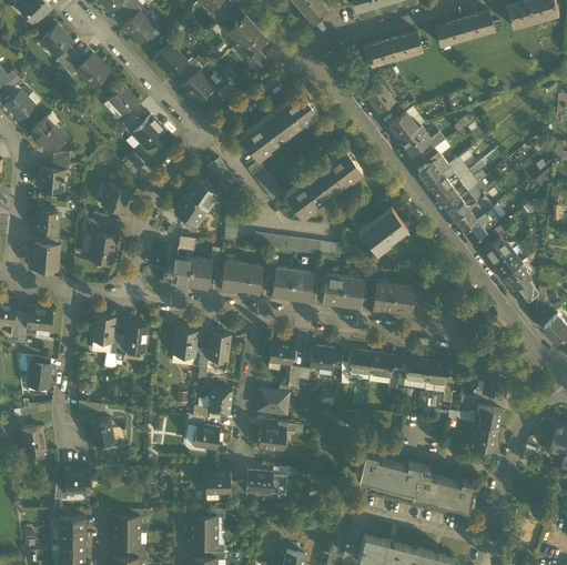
[(33,26),(34,27),(51,10),(42,0),(41,0),(28,0),(19,9),(19,10),(21,8),(36,23),(33,26)]
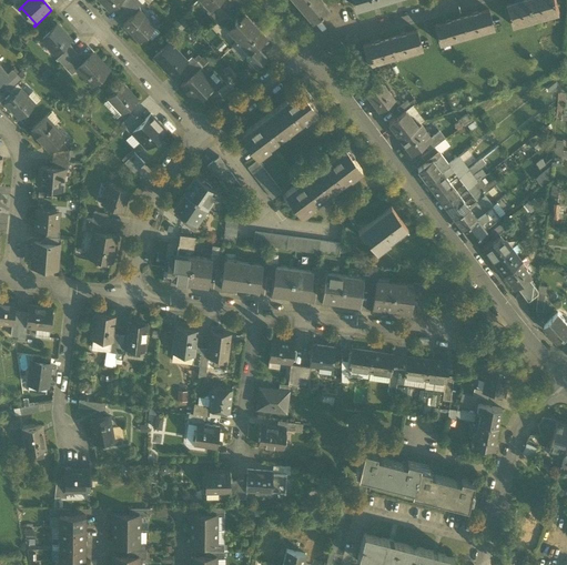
[(98,0),(111,13),(121,4),(124,0),(98,0)]
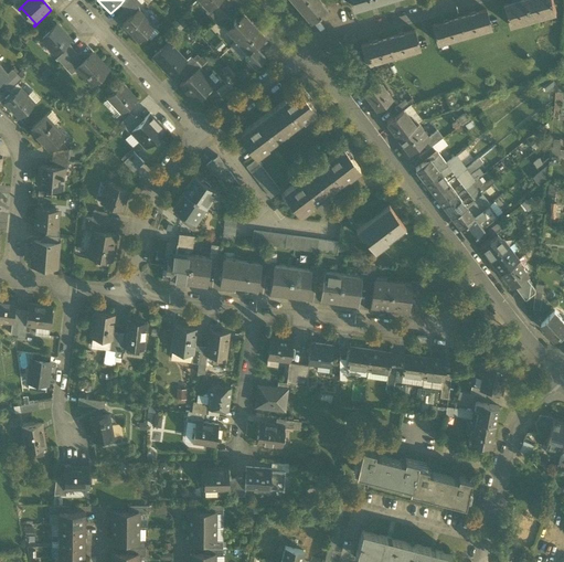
[(124,0),(120,4),(125,10),(136,0),(135,0),(124,0)]
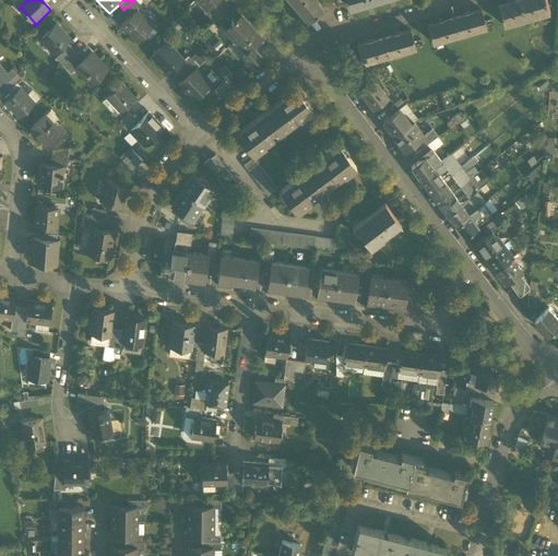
[(140,7),(134,0),(123,10),(130,16),(140,7)]
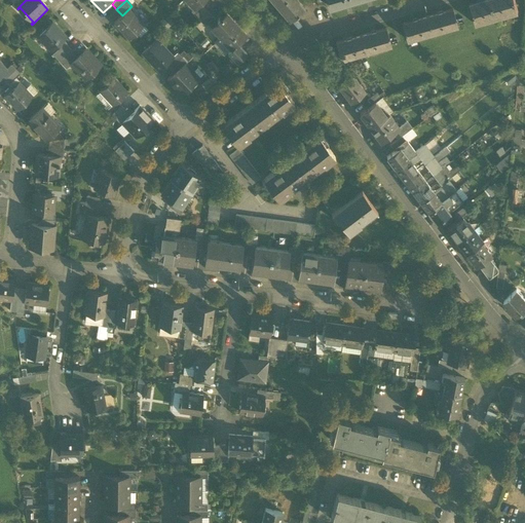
[(207,0),(186,0),(195,10),(201,6),(207,0)]
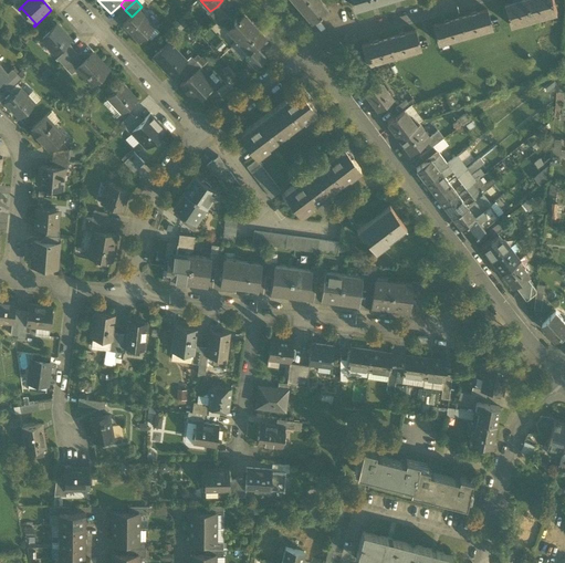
[(291,0),(313,24),(328,12),(317,0),(291,0)]
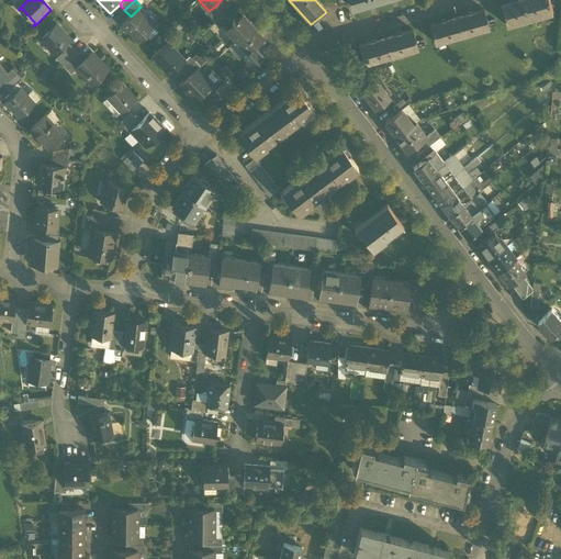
[(348,0),(352,10),(385,0),(348,0)]
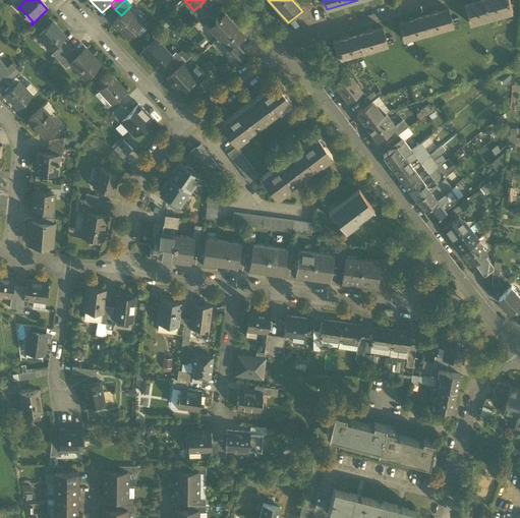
[(490,0),(465,7),(470,26),(514,14),(510,0),(490,0)]
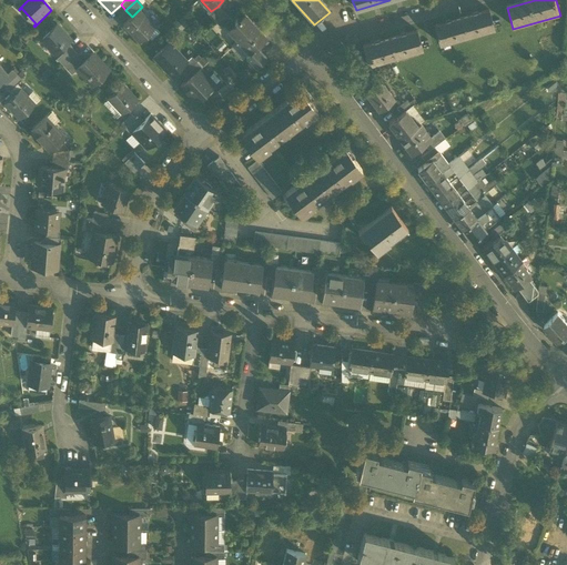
[(206,16),(211,19),(221,10),(218,7),(211,11),(206,16)]
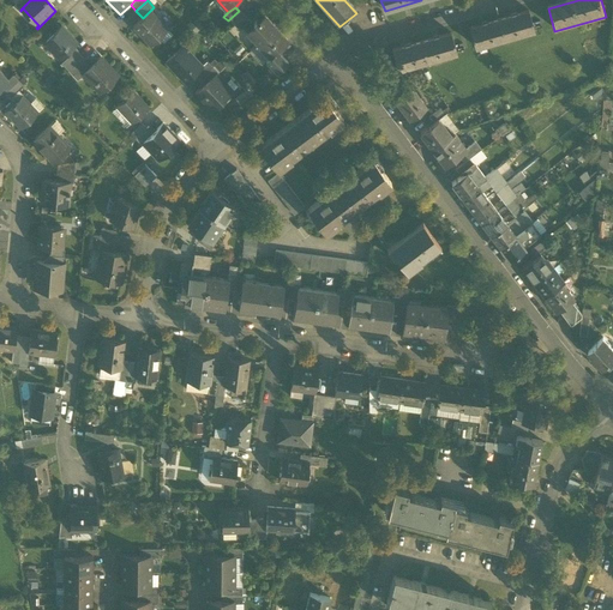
[(20,11),(36,28),(38,25),(23,8),(20,11)]
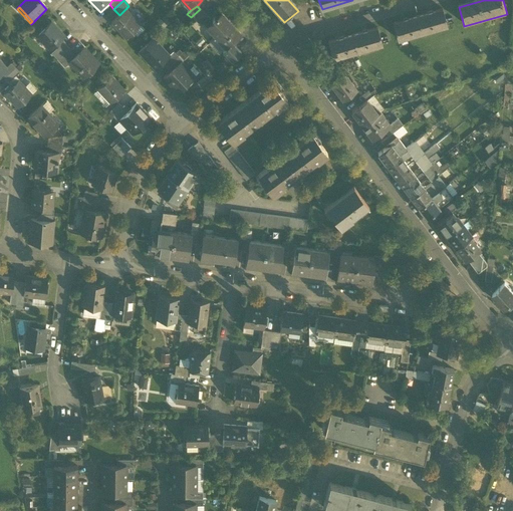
[(191,17),(196,22),(205,14),(200,9),(191,17)]
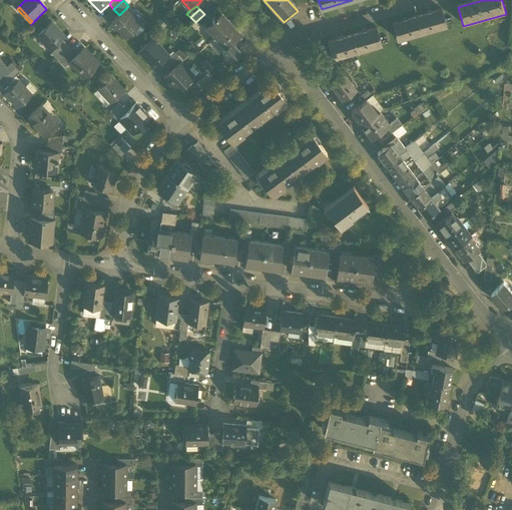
[(112,25),(127,41),(141,27),(126,12),(112,25)]
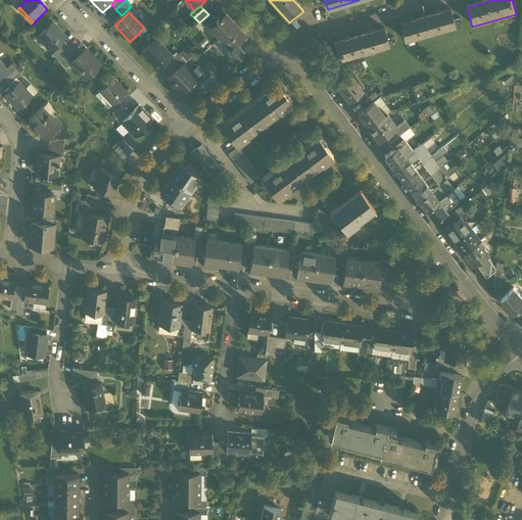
[(400,27),(406,43),(456,29),(451,12),(400,27)]
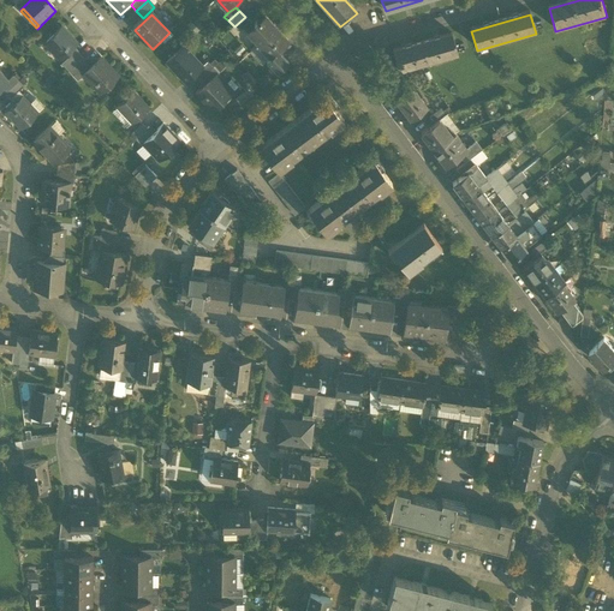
[(251,24),(245,17),(234,27),(240,34),(251,24)]
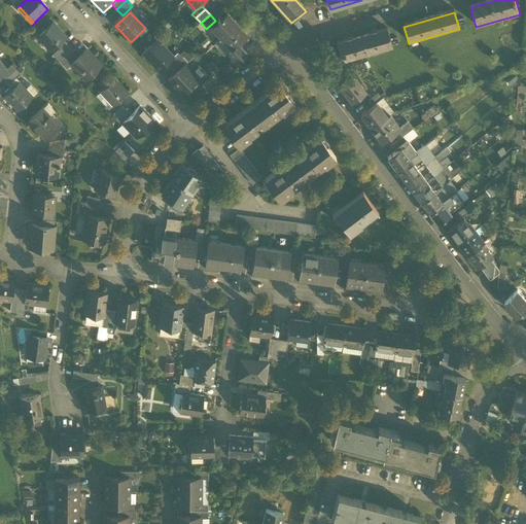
[(212,30),(222,40),(237,26),(228,15),(212,30)]
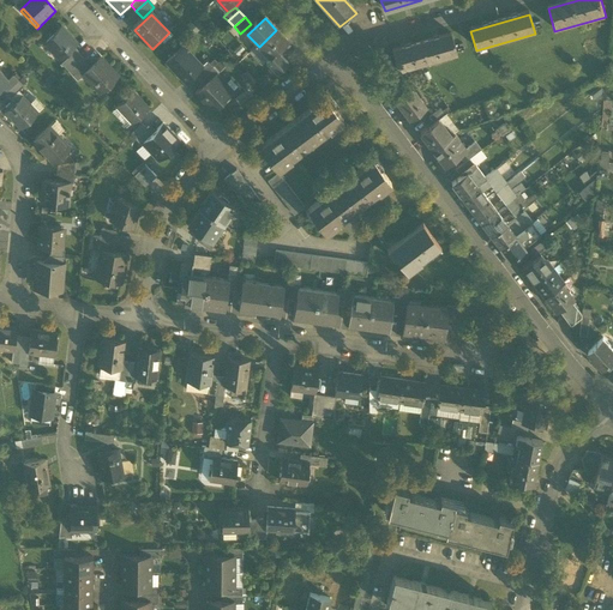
[(46,46),(61,62),(71,53),(74,49),(78,46),(62,29),(46,46)]
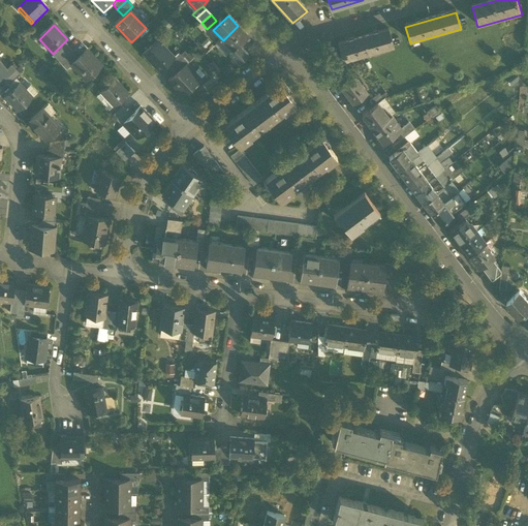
[(223,40),(234,51),(234,52),(240,45),(249,37),(238,26),(223,40)]
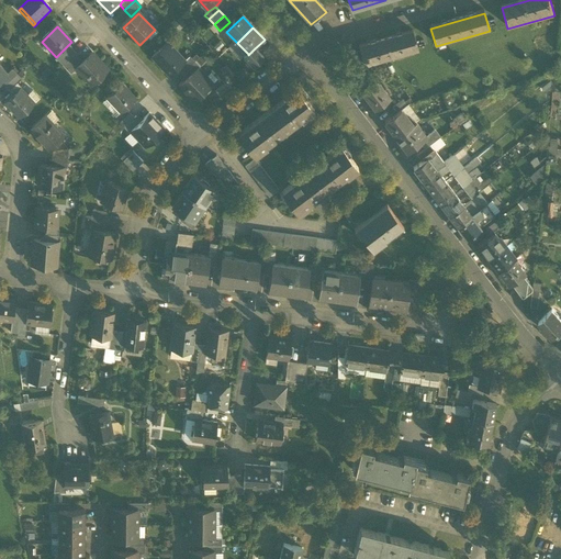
[(360,48),(365,66),(419,51),(414,33),(360,48)]
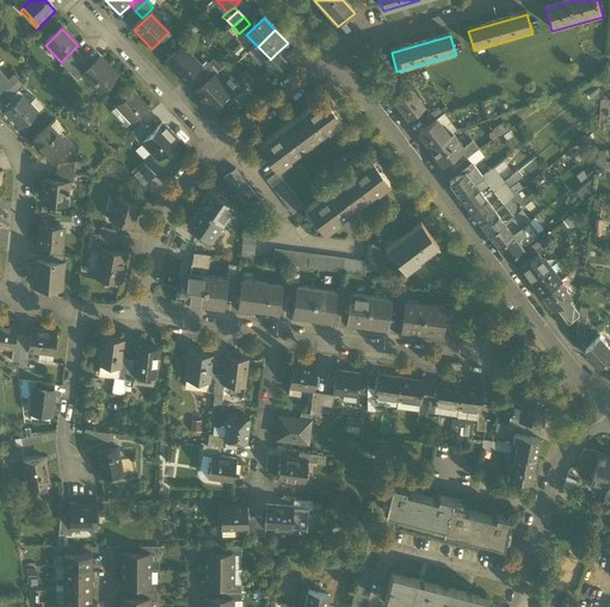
[(84,60),(74,49),(71,53),(74,56),(81,62),(82,61),(84,60)]
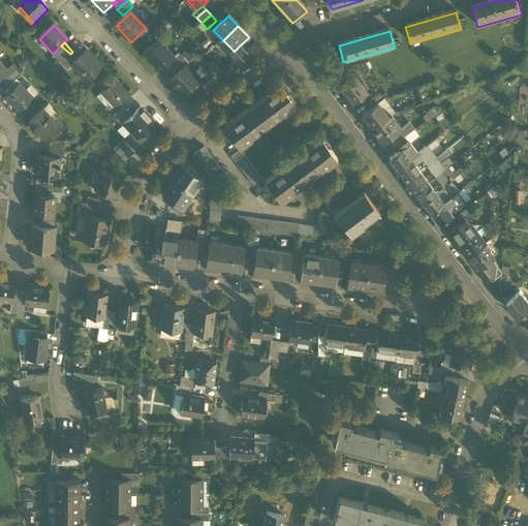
[(144,56),(160,73),(169,65),(175,60),(175,59),(158,42),(160,45),(154,51),(151,49),(144,56)]
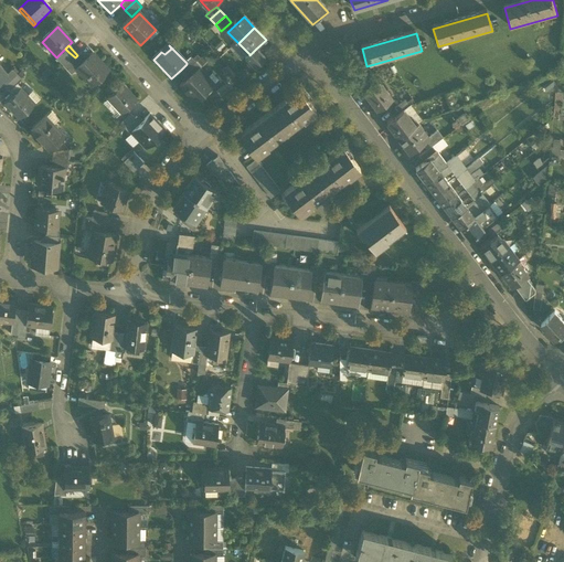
[(169,45),(161,52),(165,54),(171,49),(169,45)]
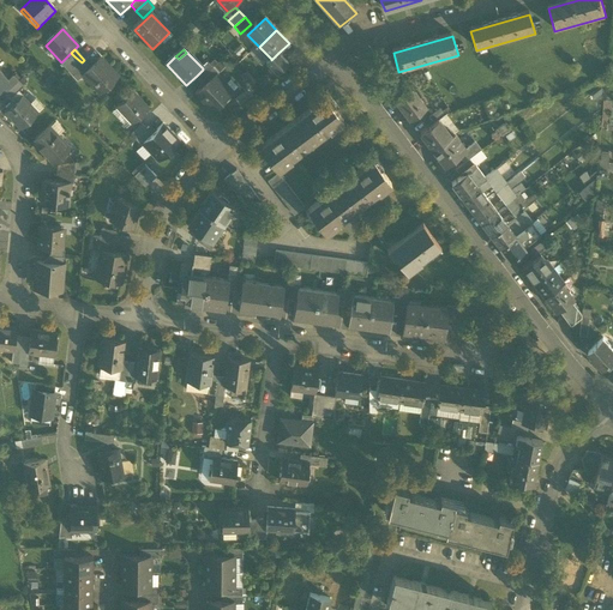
[(266,62),(272,68),(283,59),(278,53),(271,60),(271,59),(266,62)]
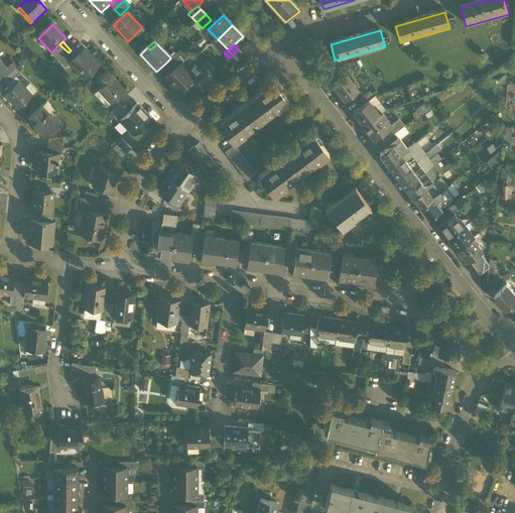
[(53,55),(58,61),(69,52),(62,47),(53,55)]
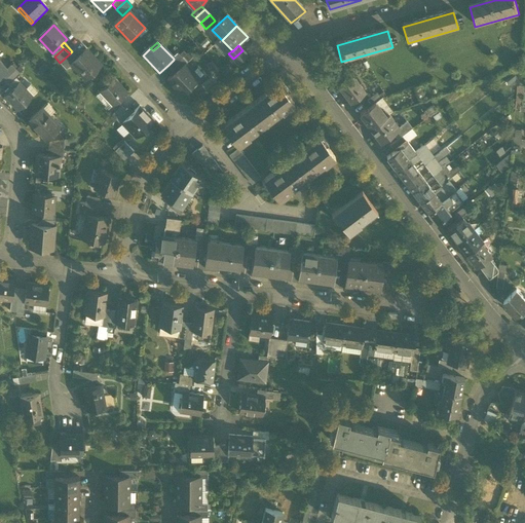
[(248,54),(242,50),(233,59),(237,64),(248,54)]
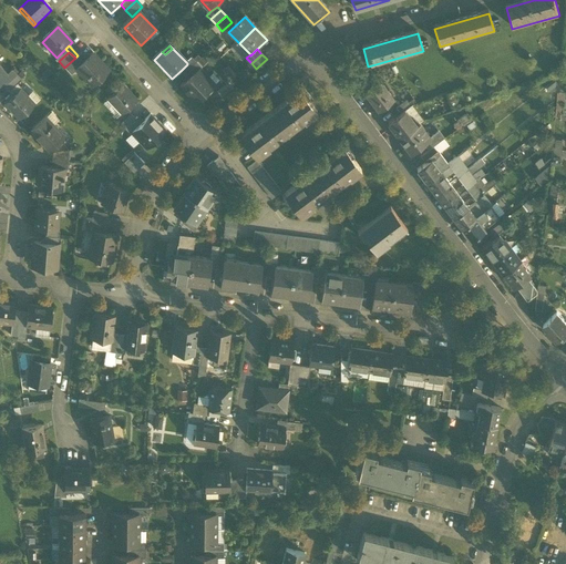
[(89,79),(96,86),(111,73),(94,55),(84,64),(78,71),(78,72),(86,81),(89,79)]
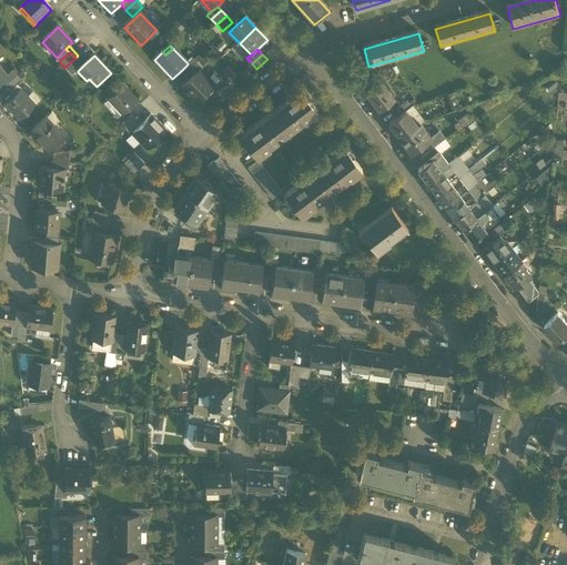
[(77,57),(76,58),(64,68),(72,77),(78,72),(78,71),(84,64),(77,57)]
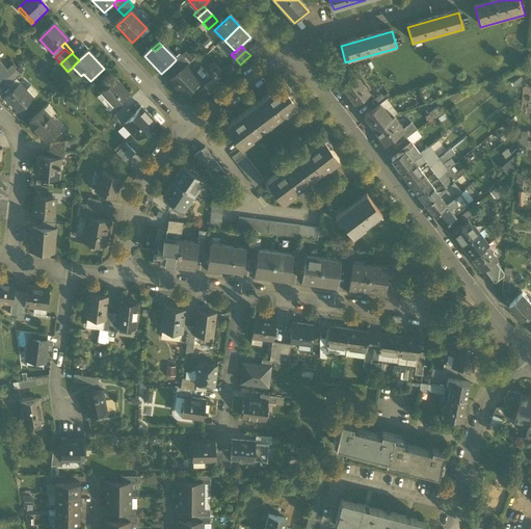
[(170,65),(175,71),(185,61),(180,56),(176,59),(176,60),(170,65)]
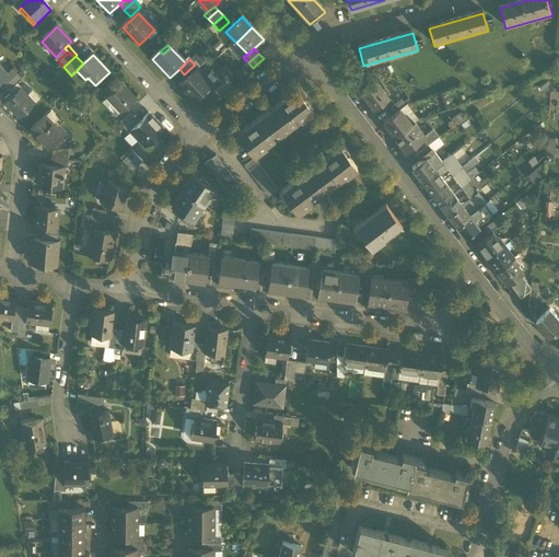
[(199,70),(195,65),(184,74),(188,79),(198,70),(199,70)]
